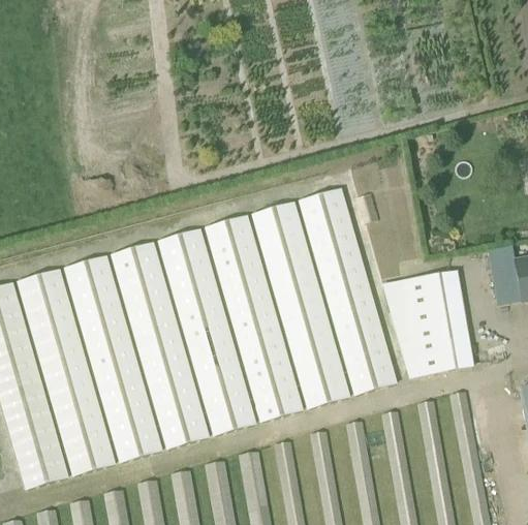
[(393,383),(337,188),(298,199),(353,395),(393,383)]
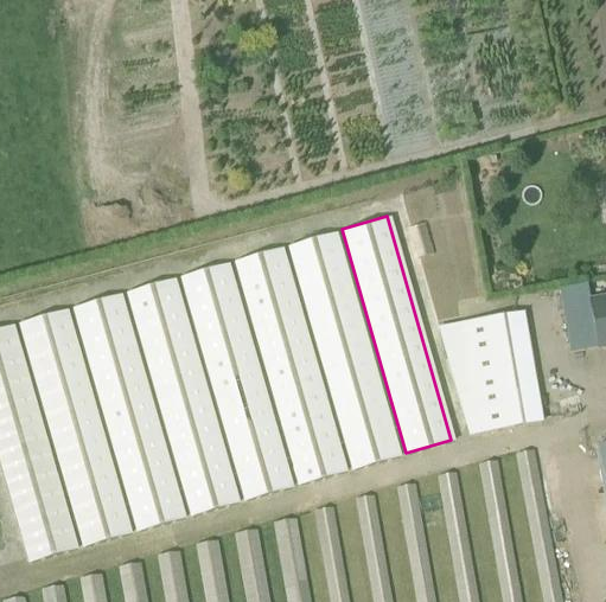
[(352,468),(397,455),(333,231),(288,244),(352,468)]
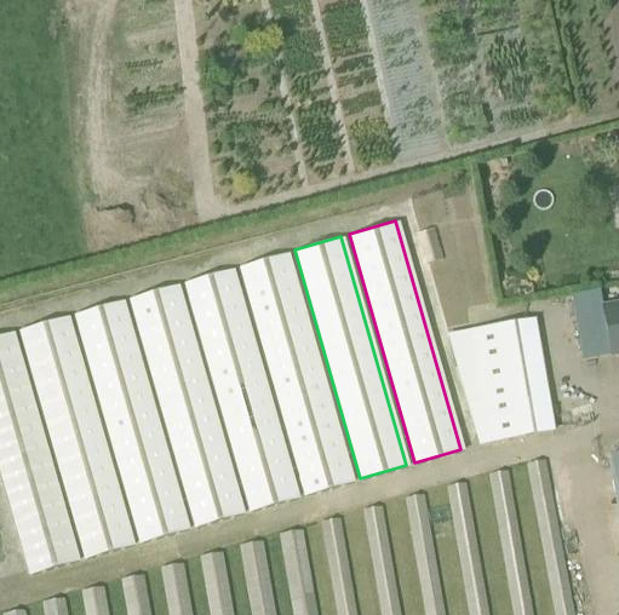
[(350,481),(285,252),(239,265),(304,494),(350,481)]
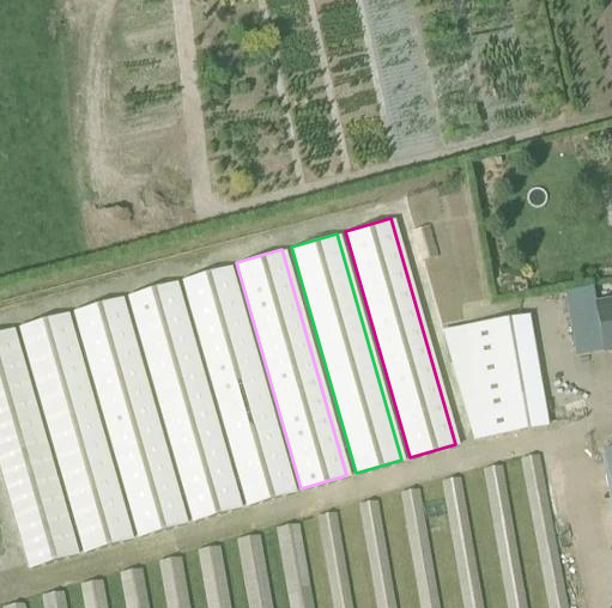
[(292,491),(228,265),(182,278),(247,504),(292,491)]
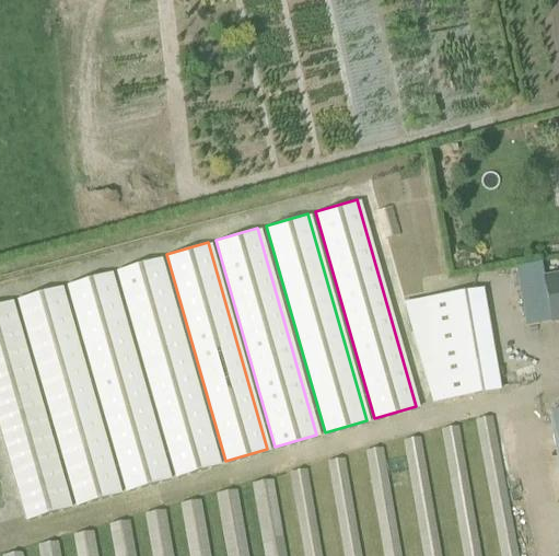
[(218,463),(159,256),(117,268),(175,475),(218,463)]
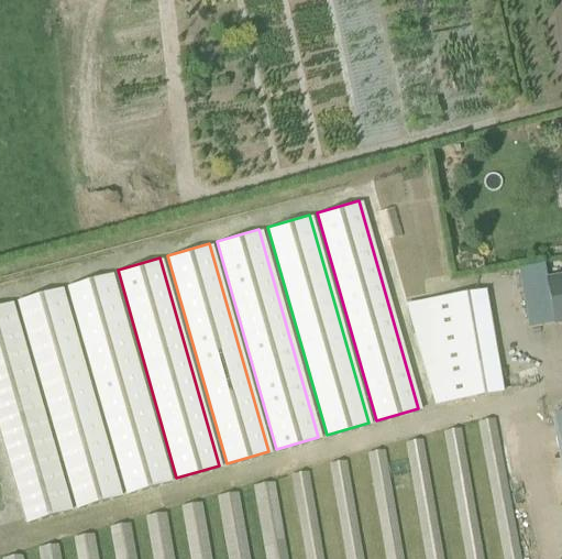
[(168,480),(109,272),(67,284),(127,492),(168,480)]
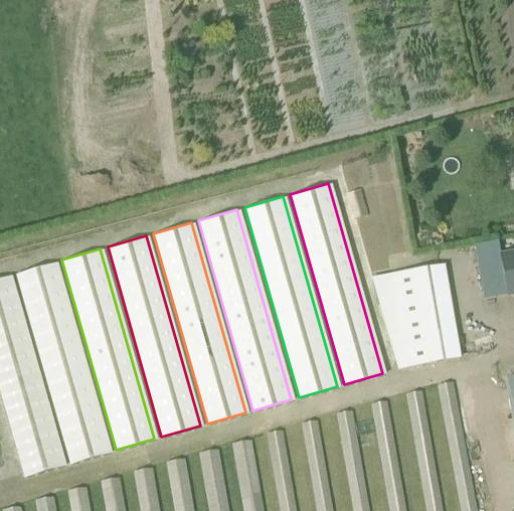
[(513,292),(513,249),(499,252),(506,294),(513,292)]
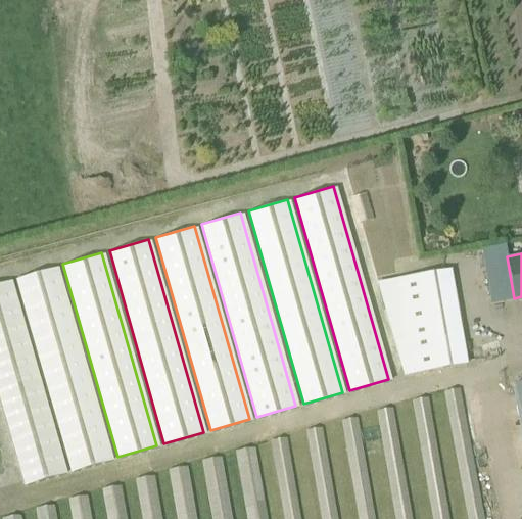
[(110,459),(55,266),(16,277),(72,470),(110,459)]
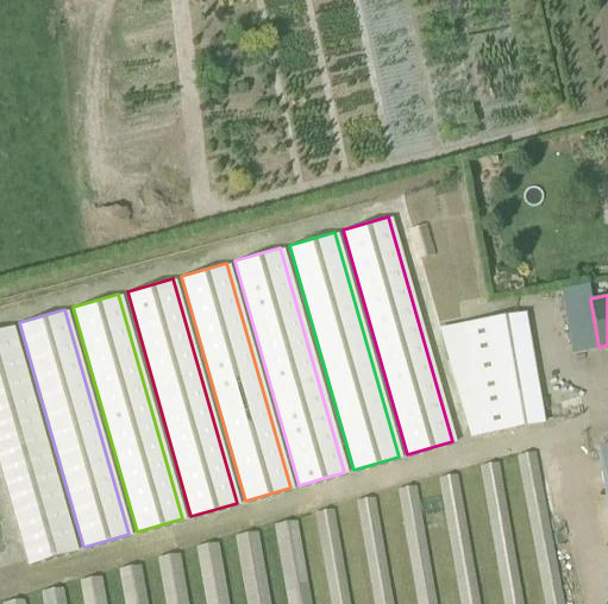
[(524,313),(461,323),(480,432),(541,420),(524,313)]
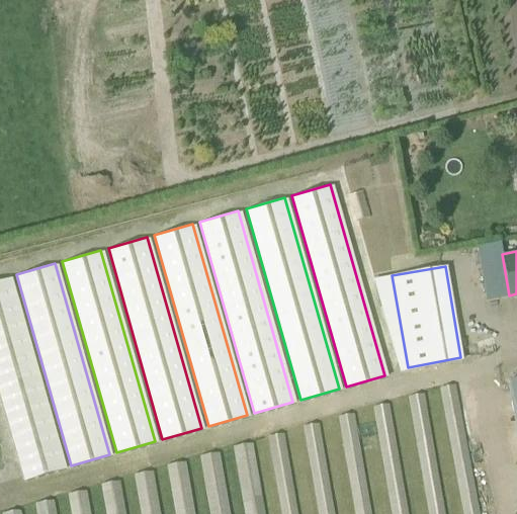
[(63,467),(8,276),(0,278),(0,393),(24,479),(63,467)]
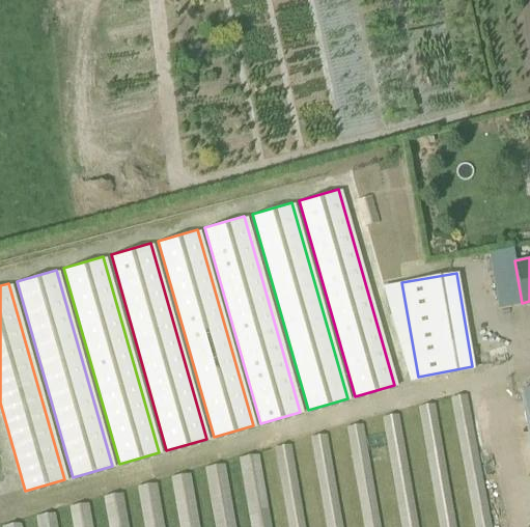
[(529,388),(529,389),(520,391),(529,449),(529,388)]
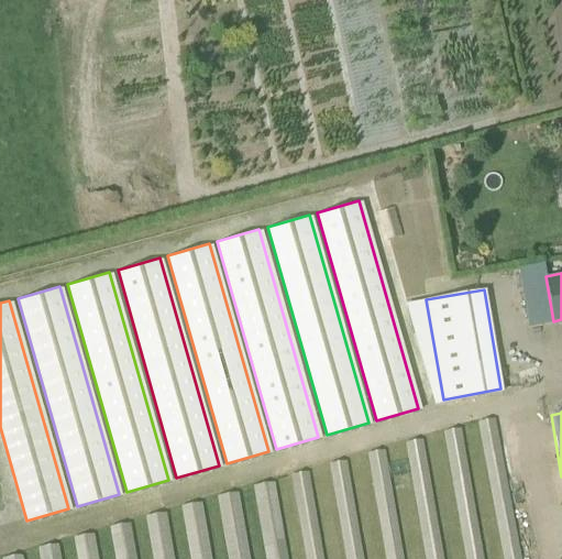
[(521,558),(499,414),(476,417),(485,474),(470,477),(461,424),(442,427),(450,473),(430,477),(423,435),(407,437),(426,558),(521,558)]
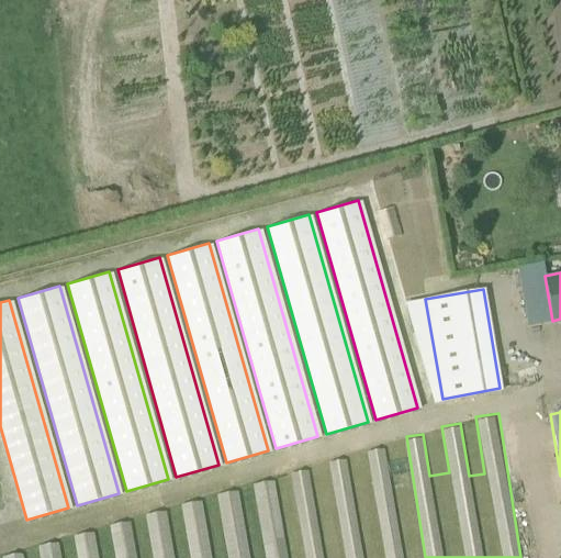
[(402,557),(385,445),(369,447),(384,557),(402,557)]
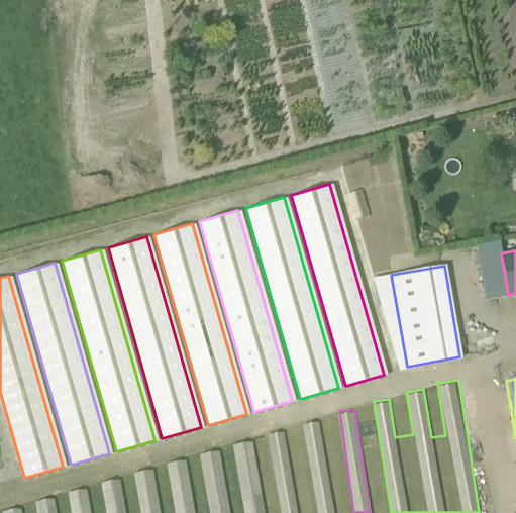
[(332,512),(320,418),(304,420),(317,512),(332,512)]
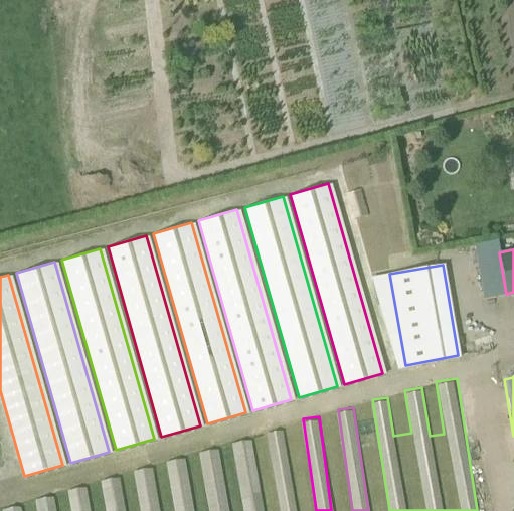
[(296,510),(285,427),(269,429),(280,510),(296,510)]
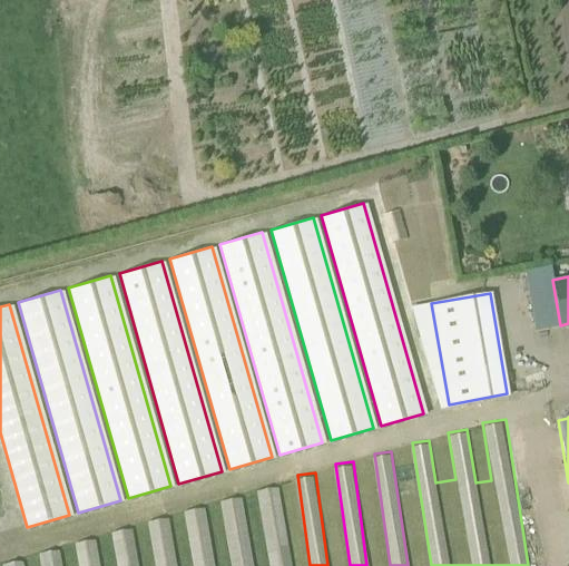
[(214,565),(205,504),(186,507),(194,565),(214,565)]
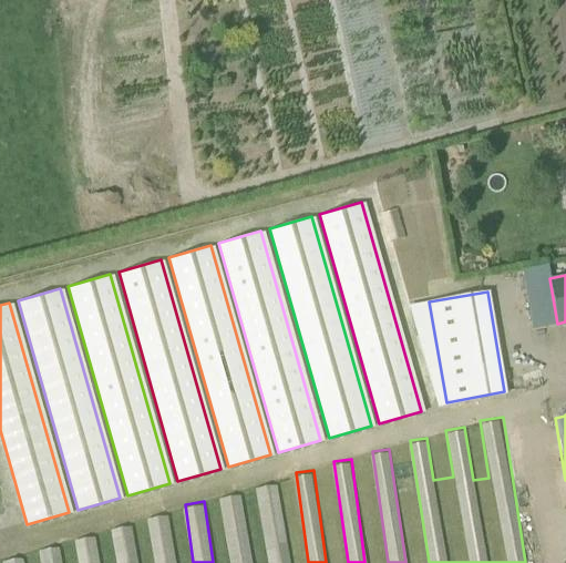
[(175,562),(168,512),(147,514),(154,562),(175,562)]
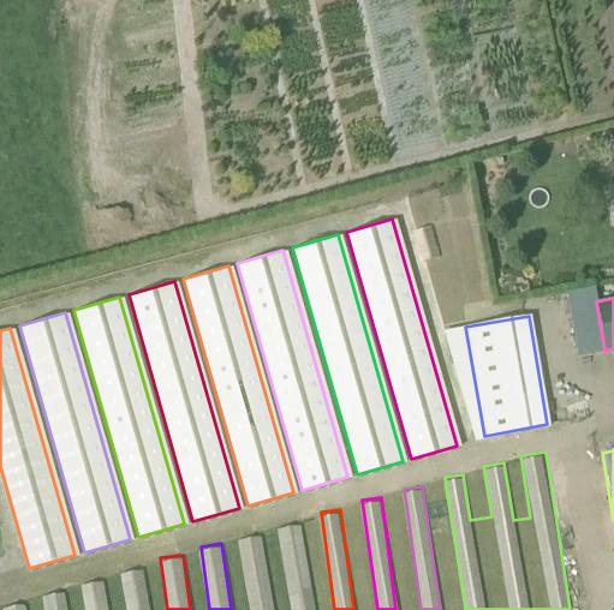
[(149,609),(143,566),(118,569),(124,609),(149,609)]
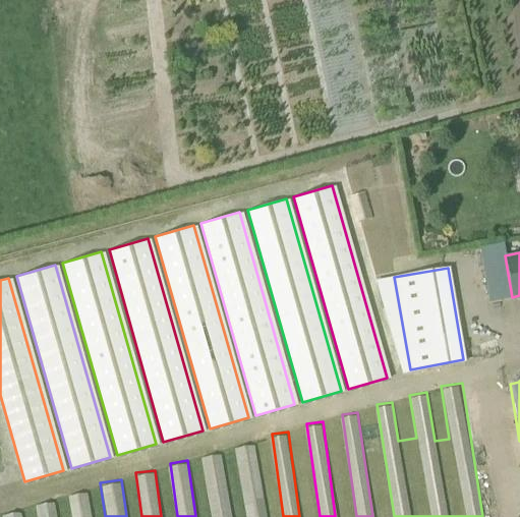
[(56,516),(54,499),(35,502),(37,516),(91,516),(87,490),(67,493),(70,516),(56,516)]
